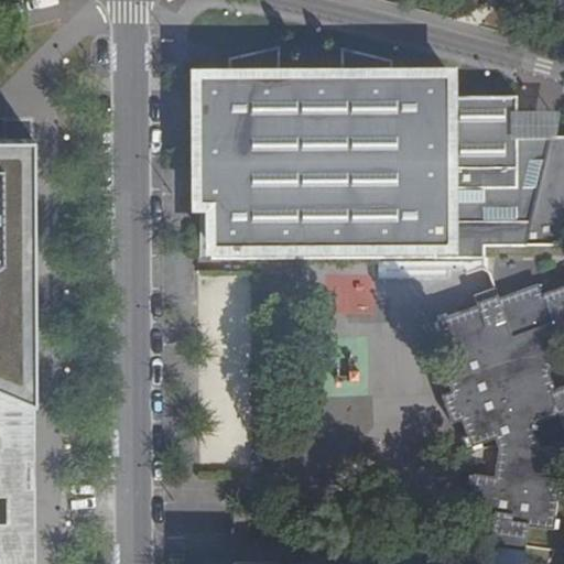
[(214,203),(214,259),(263,259),(486,258),(486,246),(563,245),(563,136),(557,137),(519,137),(519,110),(519,96),(453,96),(452,74),(394,73),(394,61),(344,47),(344,74),(282,74),(282,46),(230,57),(230,74),(199,74),(199,203),(214,203)]
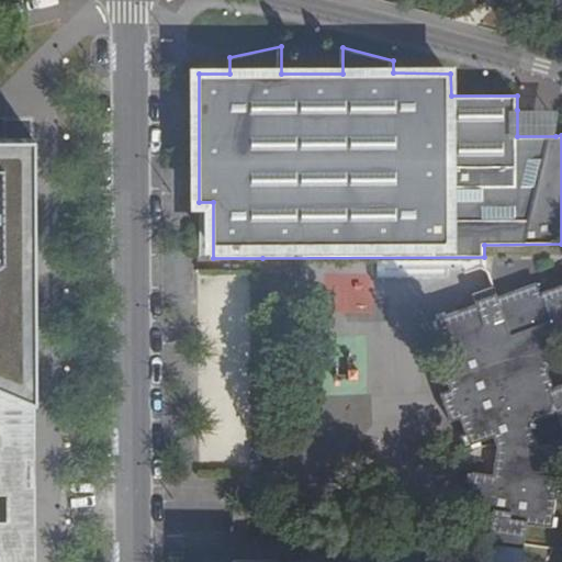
[(555,110),(517,110),(517,136),(555,136),(555,110)]
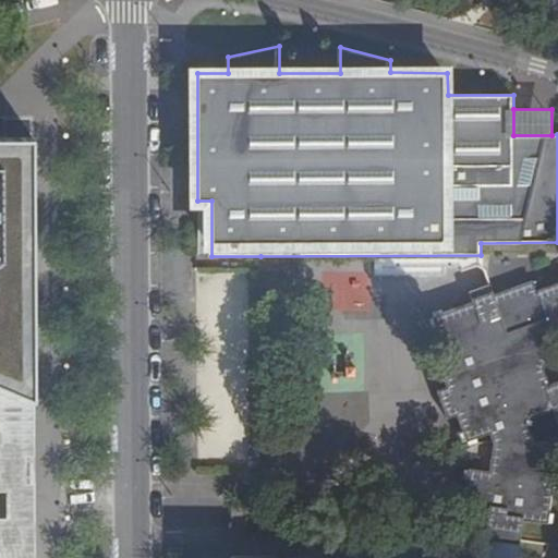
[(0,557),(0,548),(1,547),(2,545),(1,540),(0,537),(0,385),(36,400),(34,137),(0,137),(0,557)]
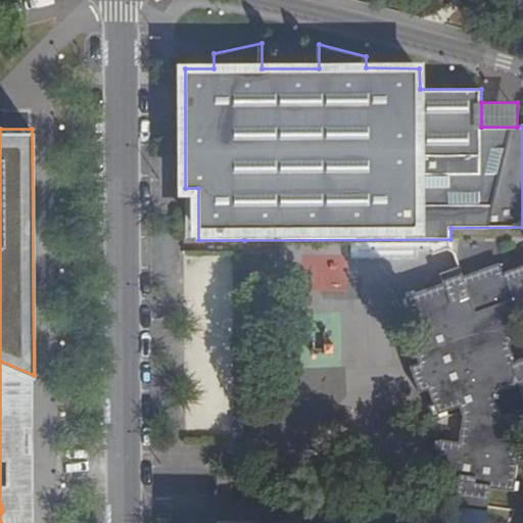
[(522,265),(501,273),(496,265),(460,277),(457,269),(437,276),(440,283),(405,297),(417,335),(409,339),(417,364),(409,367),(417,391),(426,390),(435,413),(456,407),(461,417),(457,443),(437,440),(431,478),(456,482),(454,498),(485,503),(488,486),(511,489),(517,450),(508,449),(512,421),(501,416),(497,411),(495,407),(493,398),(493,391),(515,384),(522,403),(522,357),(512,361),(507,345),(513,332),(509,319),(513,311),(522,306),(522,265)]
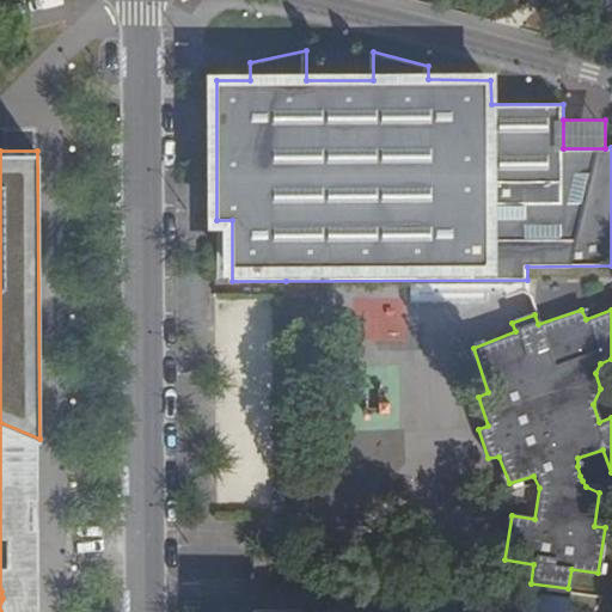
[(0,611),(40,611),(40,439),(0,422),(0,589),(1,592),(2,598),(1,600),(0,601),(0,611)]
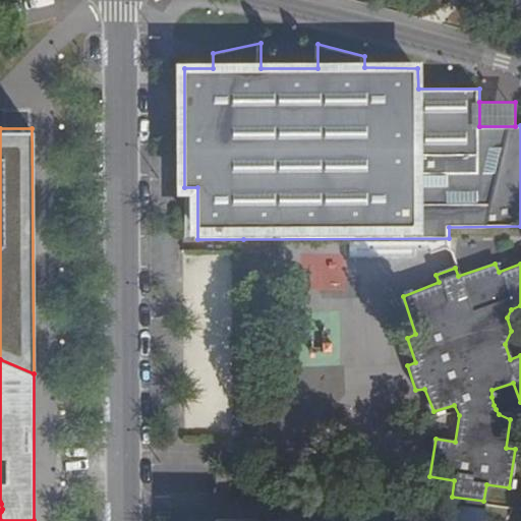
[(477,520),(480,503),(447,499),(444,520),(273,520),(265,520),(257,520),(255,520),(477,520)]
